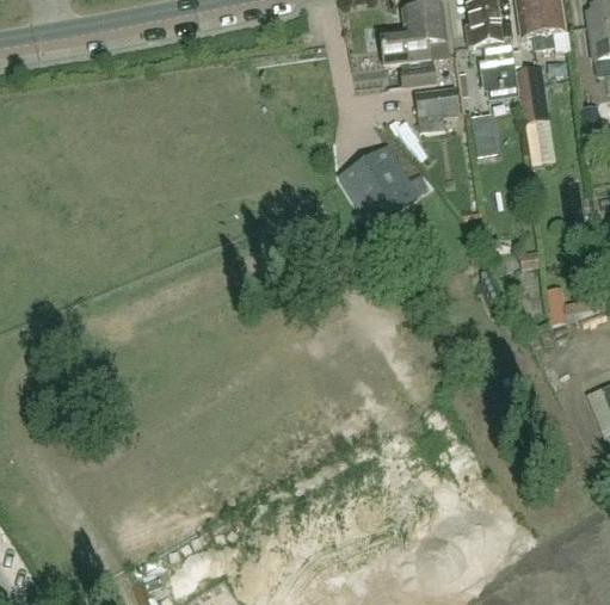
[(510,38),(503,39),(497,0),(466,5),(469,25),(466,25),(469,48),(486,44),(488,63),(482,65),(486,90),(517,85),(510,38)]
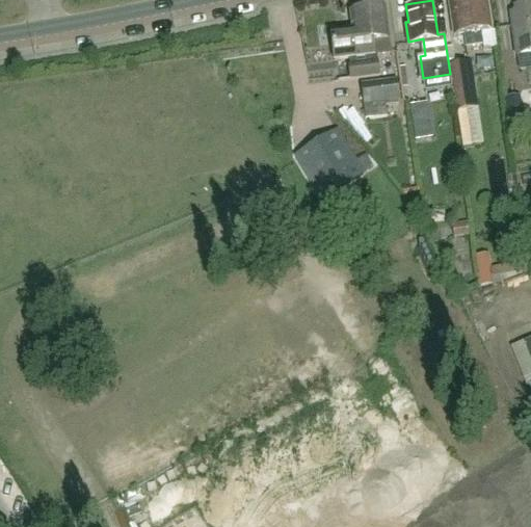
[(465,44),(482,42),(480,29),(492,27),(487,0),(448,0),(453,33),(462,31),(465,44)]
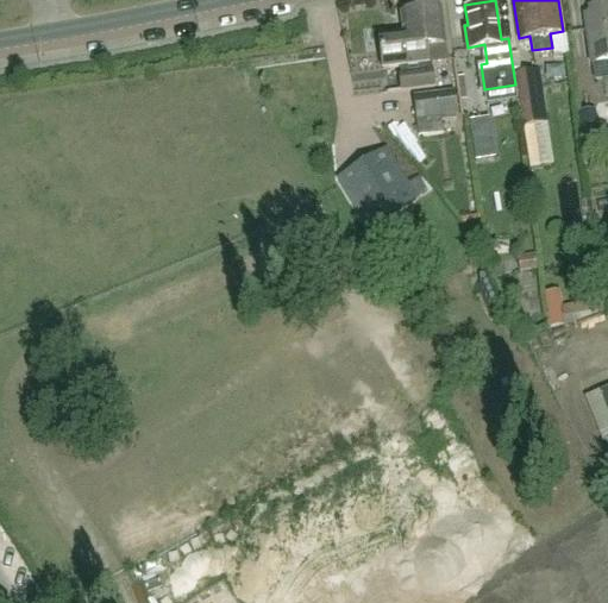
[(584,11),(591,61),(607,57),(607,2),(589,6),(590,10),(584,11)]
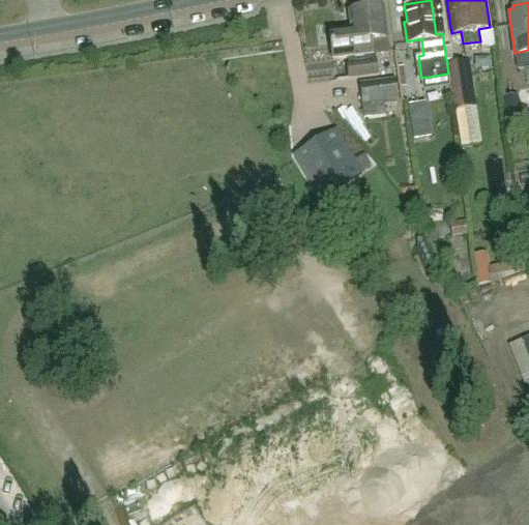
[(376,53),(389,51),(384,5),(349,9),(351,27),(361,26),(361,29),(370,28),(371,38),(374,38),(376,53)]
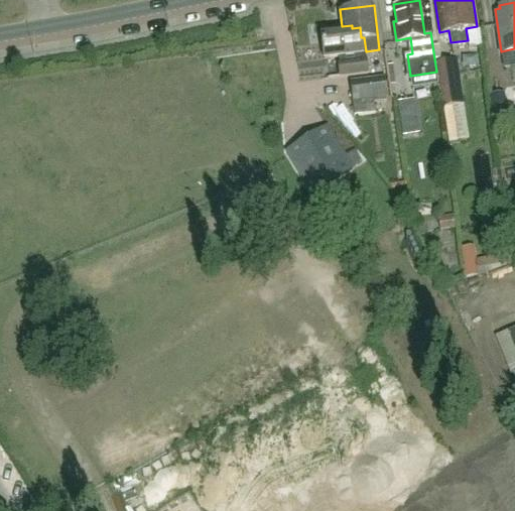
[(369,70),(366,51),(364,37),(361,37),(360,27),(352,28),(352,25),(342,26),(320,28),(325,56),(354,52),(355,58),(339,60),(341,74),(369,70)]
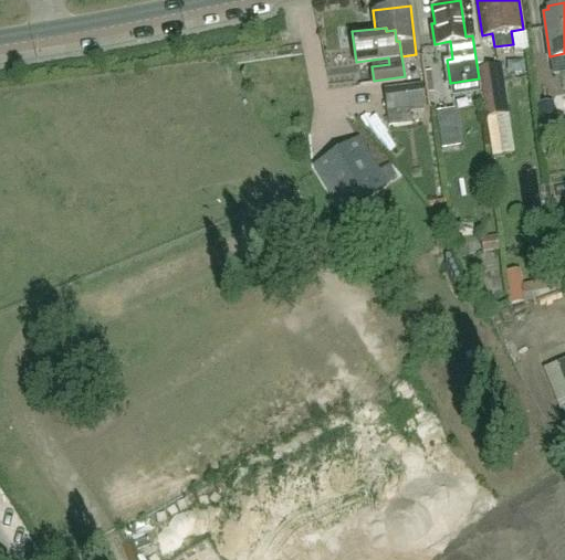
[(488,112),(503,109),(495,63),(480,65),(488,112)]
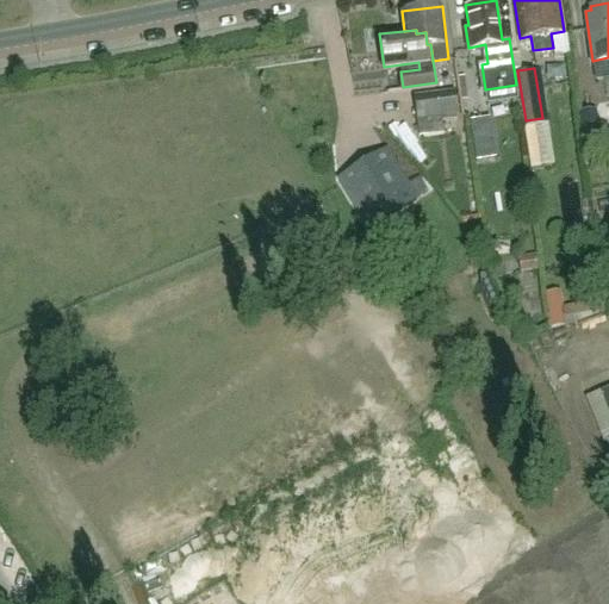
[(445,130),(443,113),(459,111),(455,88),(415,94),(421,132),(445,130)]
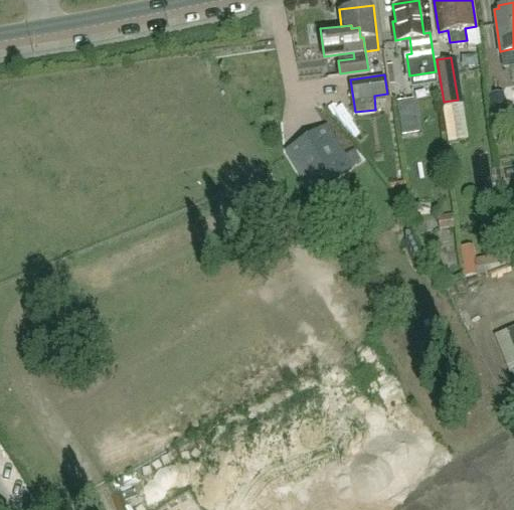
[(498,115),(507,114),(503,90),(489,92),(492,116),(498,115)]
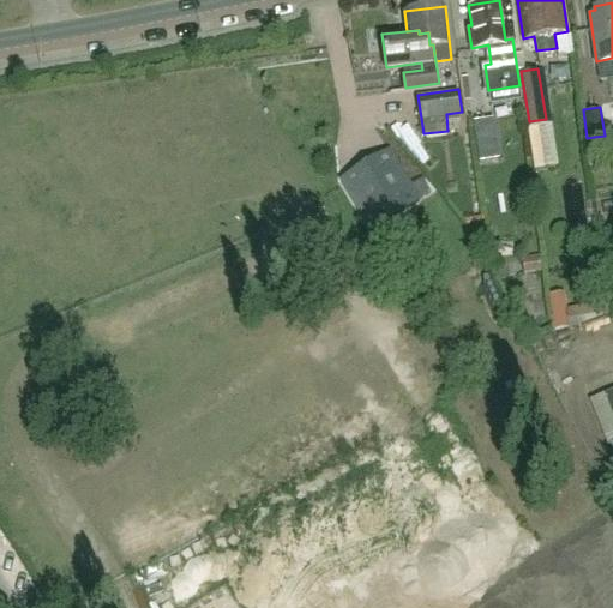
[(478,144),(497,142),(493,118),(474,120),(478,144)]
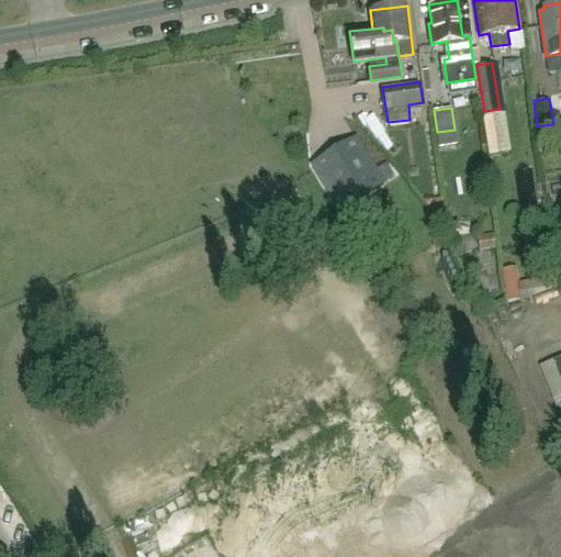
[(504,109),(493,111),(482,112),(489,153),(509,149),(504,109)]
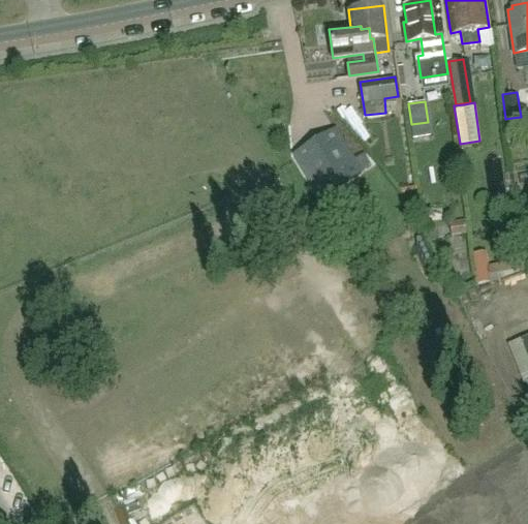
[(363,170),(336,127),(294,153),(320,195),(363,170)]
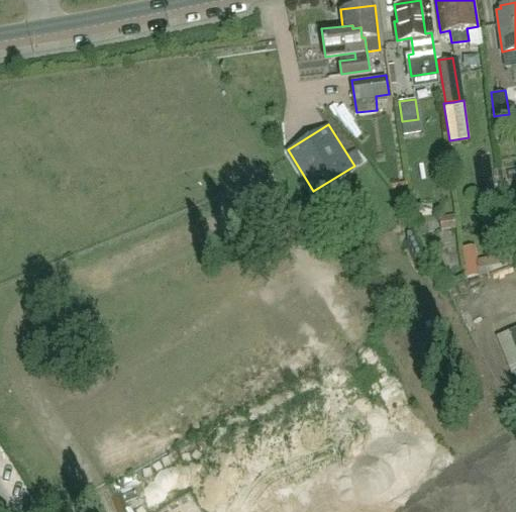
[(441,214),(442,226),(456,224),(455,213),(441,214)]
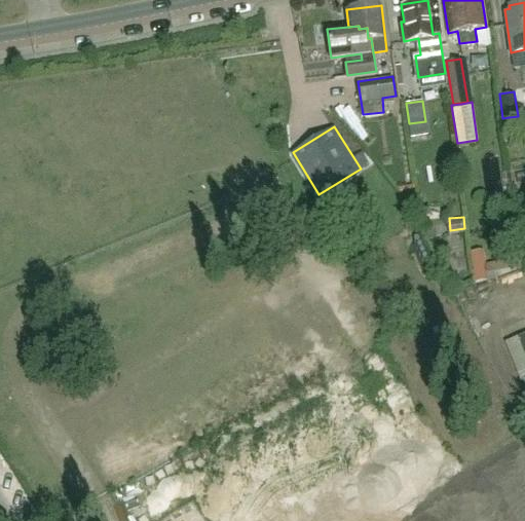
[(517,357),(524,354),(524,333),(512,335),(517,357)]
